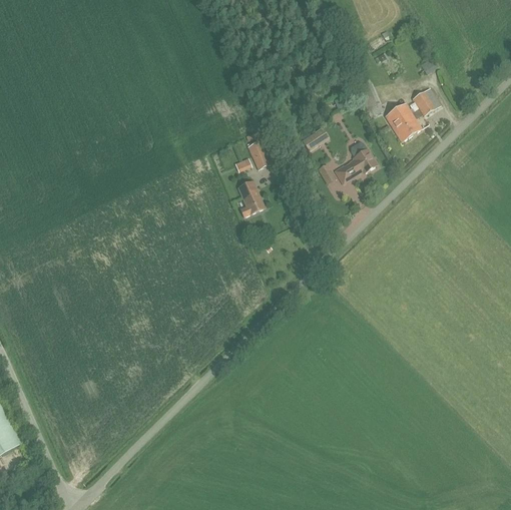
[(352,23),(346,13),(332,20),(338,31),(352,24),(352,23)]
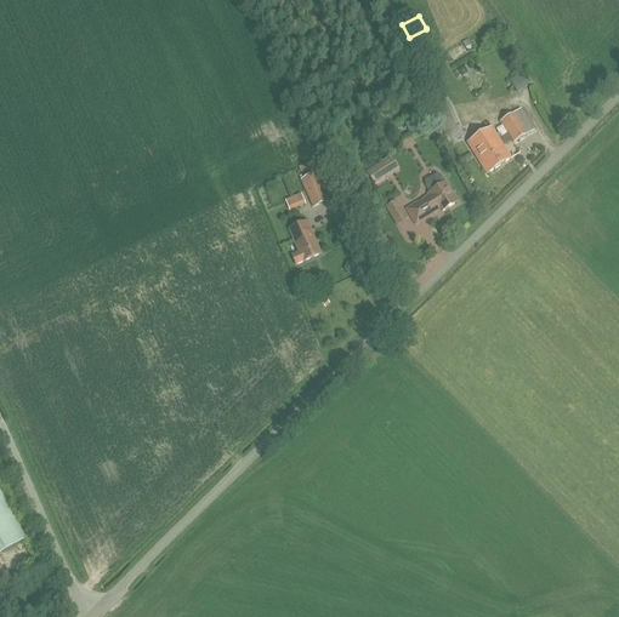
[(512,140),(532,127),(520,106),(499,119),(507,131),(500,135),(498,130),(495,132),(489,124),(465,140),(486,171),(510,155),(501,143),(511,138),(512,140)]
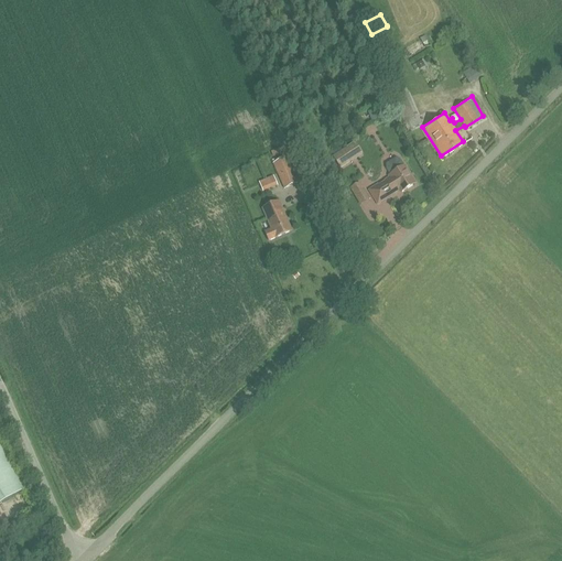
[(366,109),(370,118),(386,110),(381,103),(366,109)]
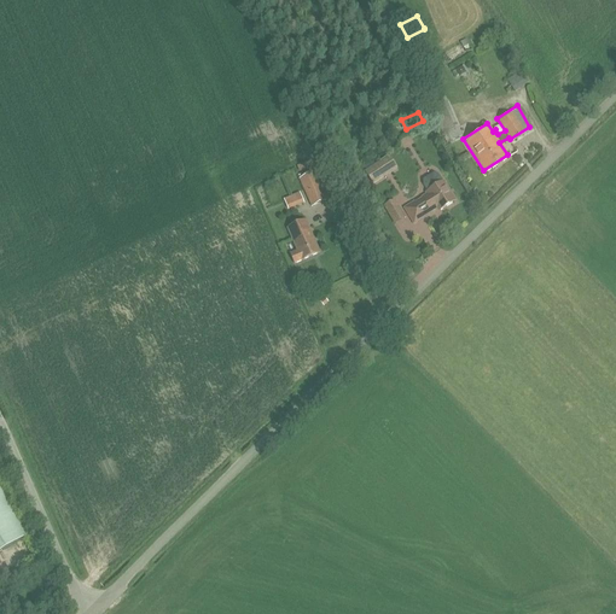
[(382,156),(375,161),(381,170),(388,167),(382,156)]
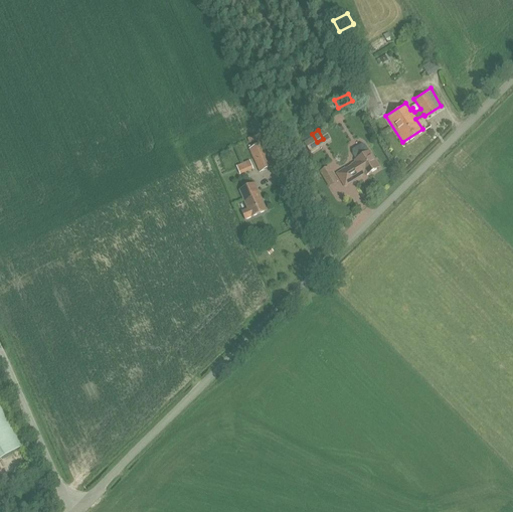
[(258,170),(271,164),(261,141),(245,148),(248,156),(250,155),(258,170)]
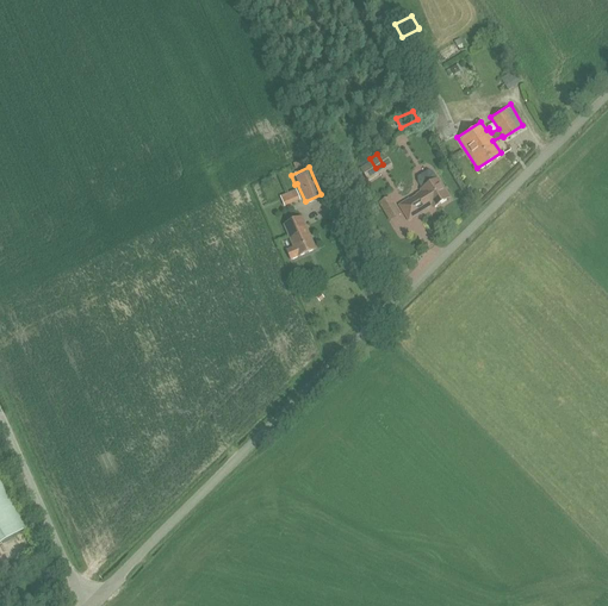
[(432,204),(445,197),(440,189),(442,187),(436,176),(435,176),(432,169),(427,167),(416,174),(416,179),(422,188),(415,192),(417,194),(409,200),(407,198),(398,202),(408,217),(409,216),(408,213),(414,211),(415,212),(426,206),(425,205),(430,201),(432,204)]
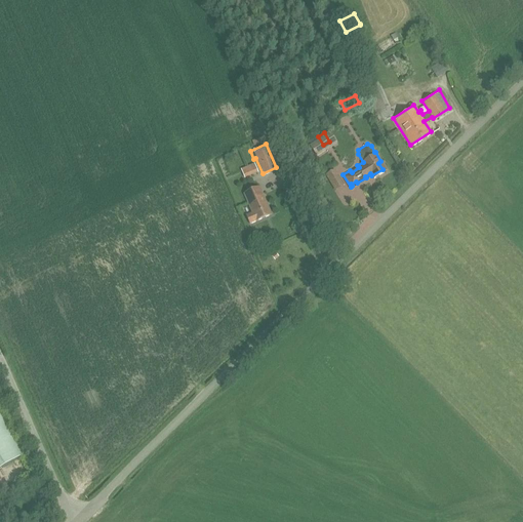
[(243,175),(256,170),(252,161),(239,166),(243,175)]
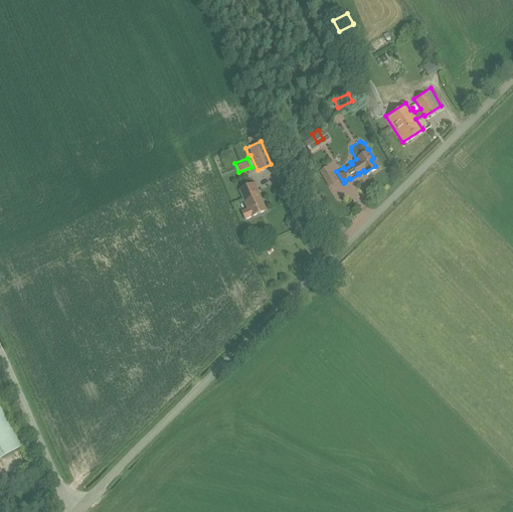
[(326,164),(319,169),(328,183),(335,179),(326,164)]
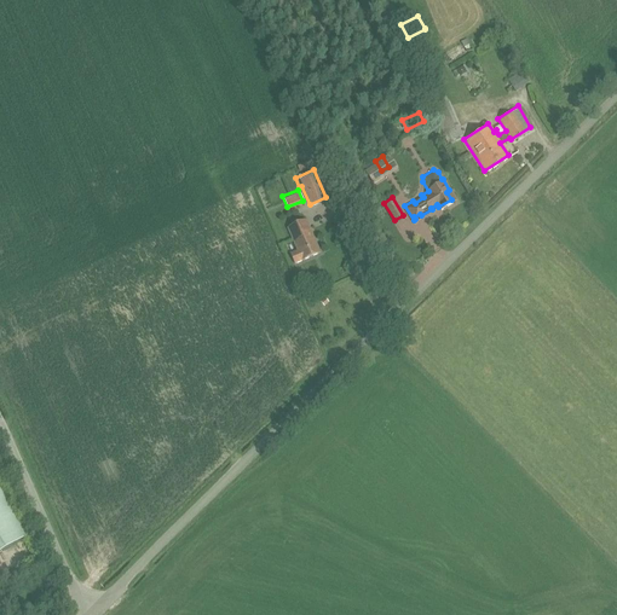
[(293,261),(318,250),(305,218),(287,225),(297,248),(289,251),(293,261)]
